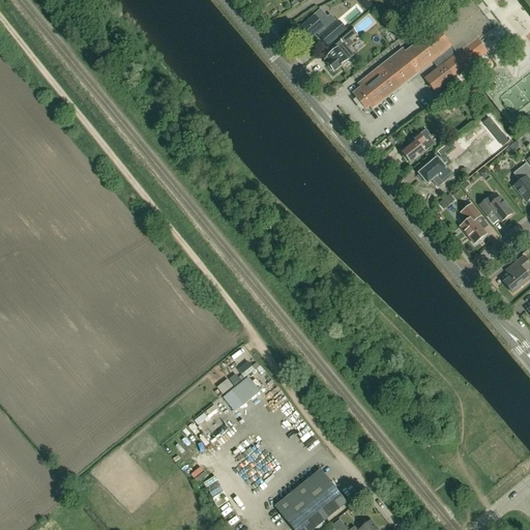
[(436,93),(487,53),(477,41),(494,29),(471,0),(414,46),(416,48),(411,52),(409,50),(405,53),(403,50),(360,83),(358,84),(361,88),(353,94),(365,111),(370,108),(372,111),(421,71),(433,62),(438,69),(424,80),(436,93)]
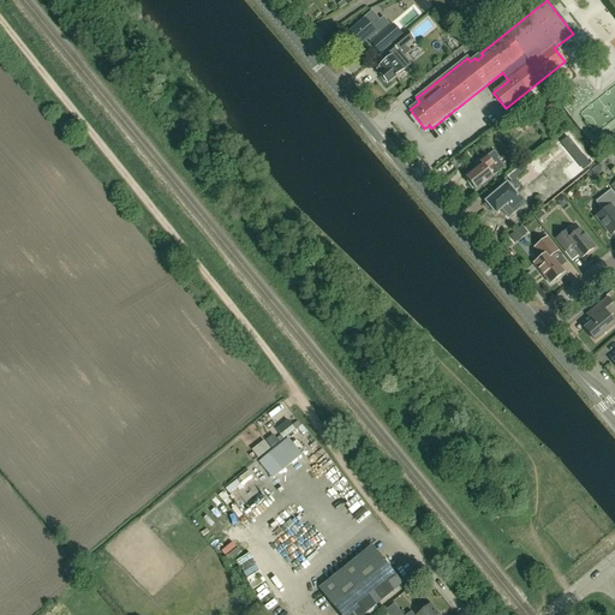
[(427,0),(415,0),(425,12),(431,6),(427,0)]
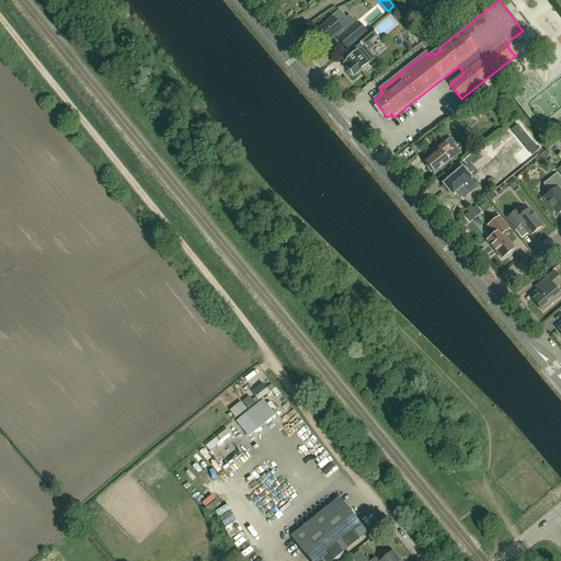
[(332,19),(319,30),(329,41),(335,35),(340,39),(339,41),(346,48),(366,32),(358,23),(351,30),(347,25),(350,23),(339,11),(331,18),(332,19)]
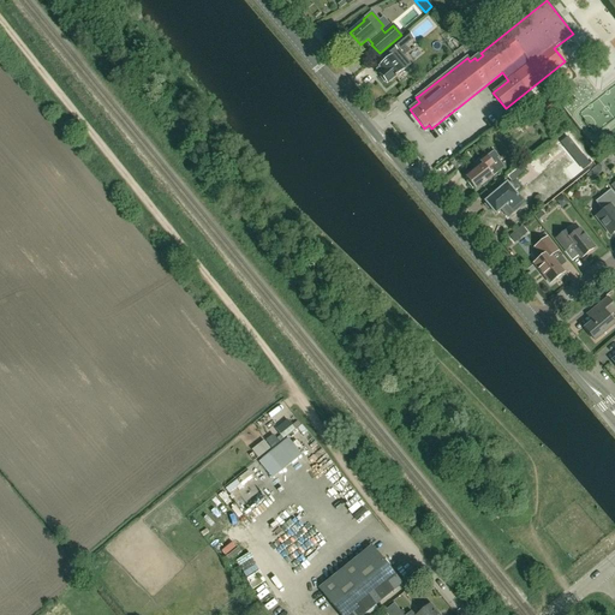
[(407,31),(392,43),(395,48),(383,59),(386,61),(380,67),(376,70),(380,75),(381,77),(380,78),(384,83),(386,82),(387,84),(398,76),(399,77),(404,73),(402,71),(411,65),(404,57),(410,52),(405,46),(413,39),(407,31)]
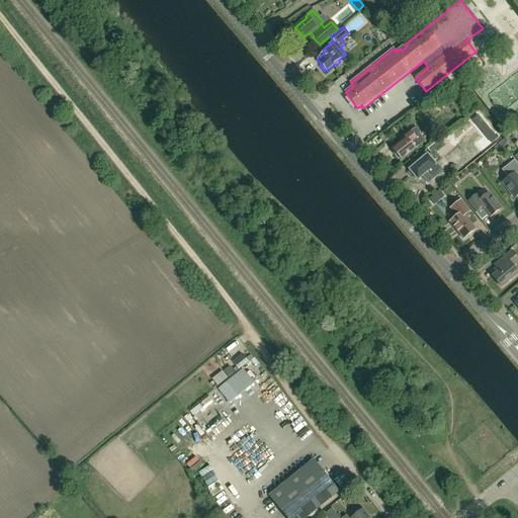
[(450,104),(461,95),(457,89),(446,98),(439,104),(443,110),(450,104)]
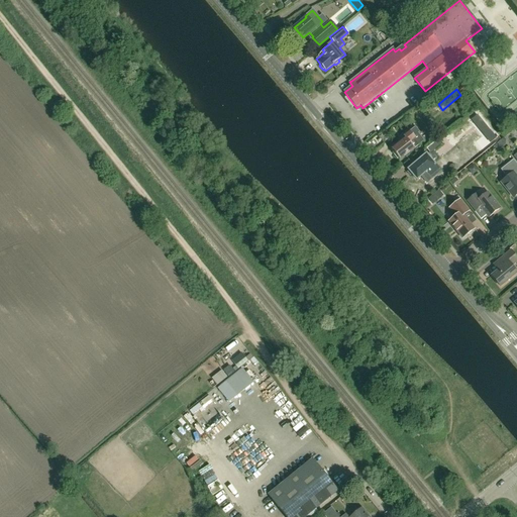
[(412,136),(419,131),(415,126),(403,135),(405,137),(392,148),(396,153),(394,154),(398,160),(399,158),(401,160),(419,144),(412,136)]
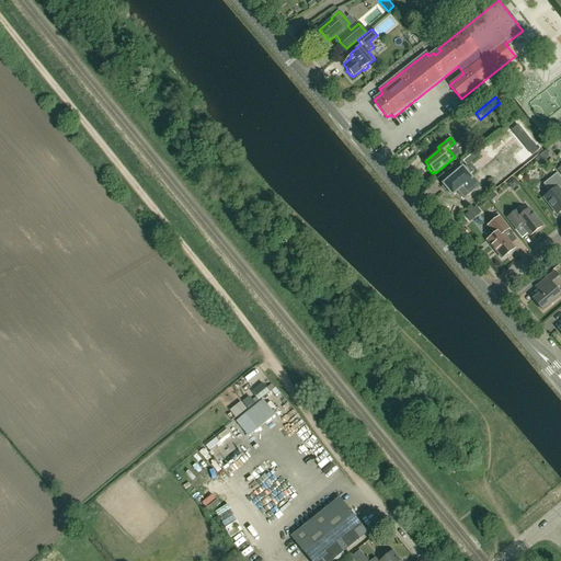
[(476,150),(462,162),(467,168),(481,156),(476,150)]
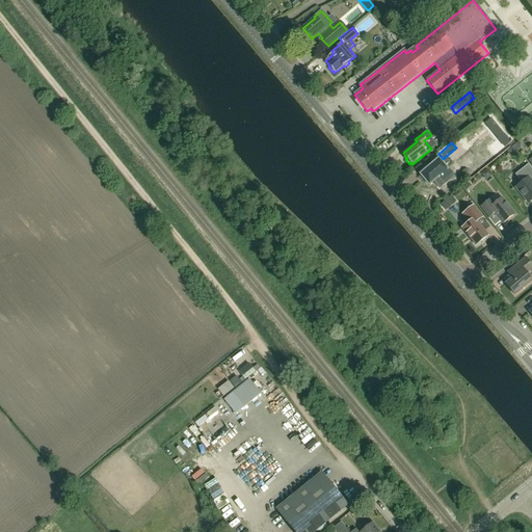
[(431,165),(420,175),(429,185),(433,181),(440,188),(453,177),(439,159),(431,165)]
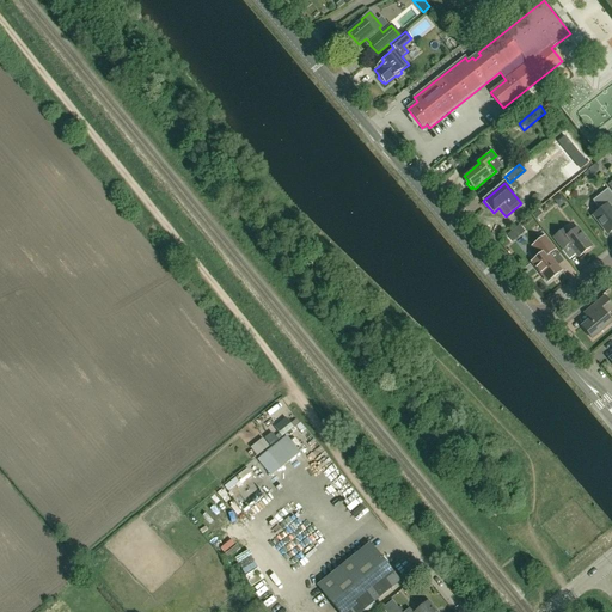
[(611,209),(611,195),(607,189),(592,201),(600,210),(593,216),(607,234),(611,230),(611,210),(611,209)]
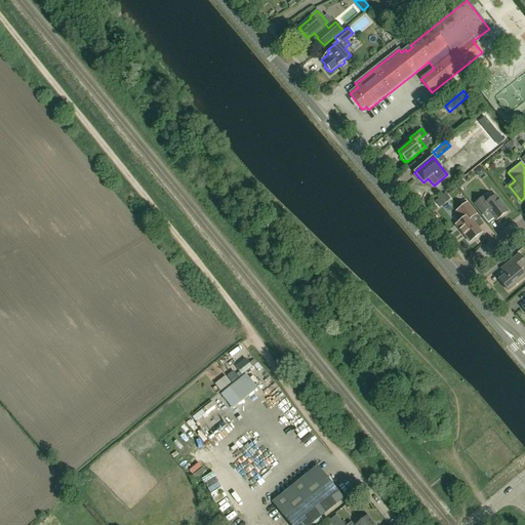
[(495,220),(507,212),(494,196),(487,202),(484,197),(475,204),(483,214),(487,210),(495,220)]
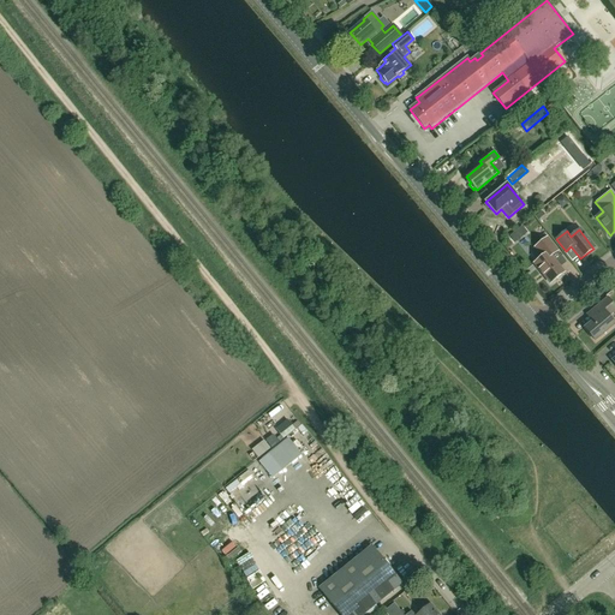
[(550,257),(556,251),(547,239),(536,248),(543,257),(535,264),(550,285),(563,274),(550,257)]
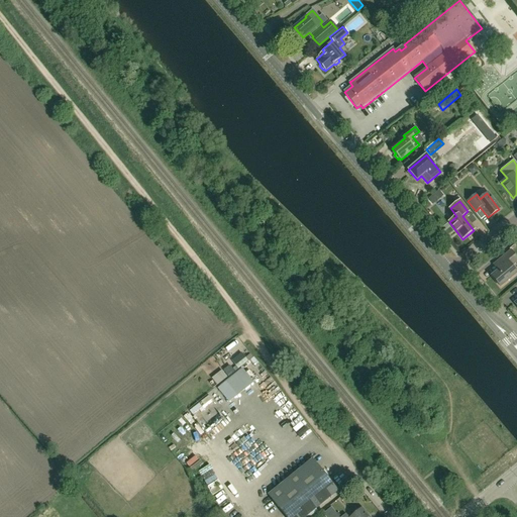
[(516,273),(511,266),(516,261),(516,257),(510,250),(498,261),(503,268),(492,276),(501,287),(516,273)]
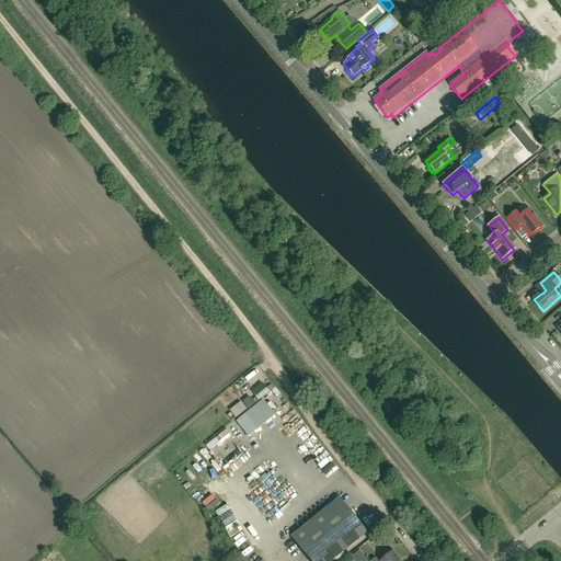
[(248,397),(239,403),(247,412),(254,405),(248,397)]
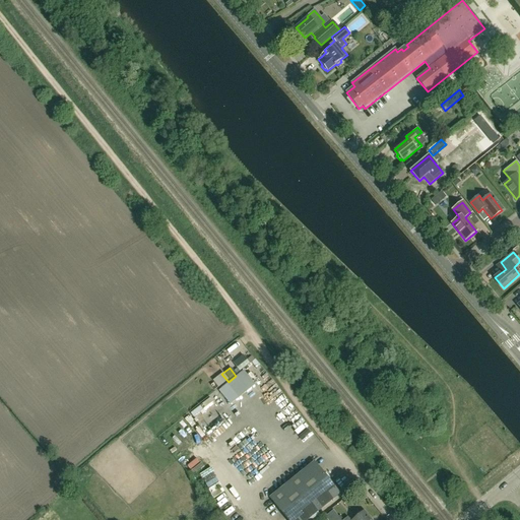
[(219,391),(231,404),(254,385),(243,372),(219,391)]
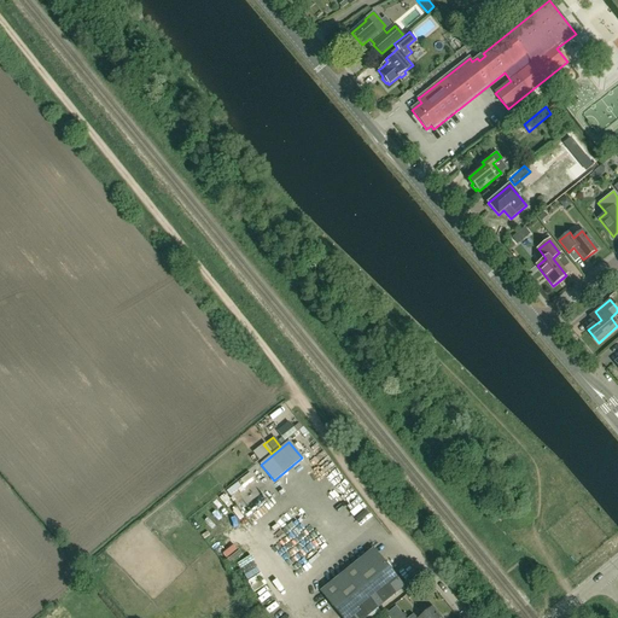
[(334,473),(337,471),(333,466),(322,473),(331,485),(339,481),(334,473)]
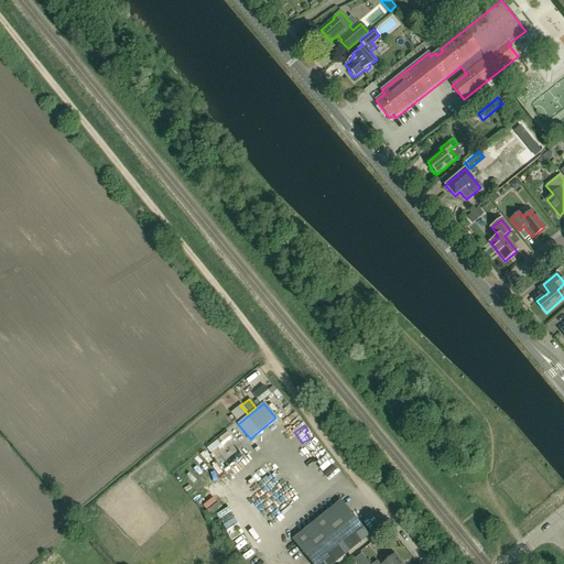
[(212,447),(216,454),(238,437),(234,432),(212,447)]
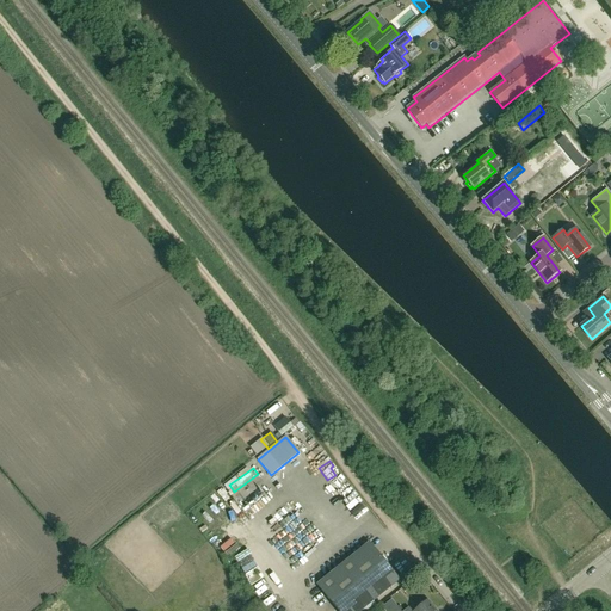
[(334,491),(345,482),(340,476),(329,485),(334,491)]
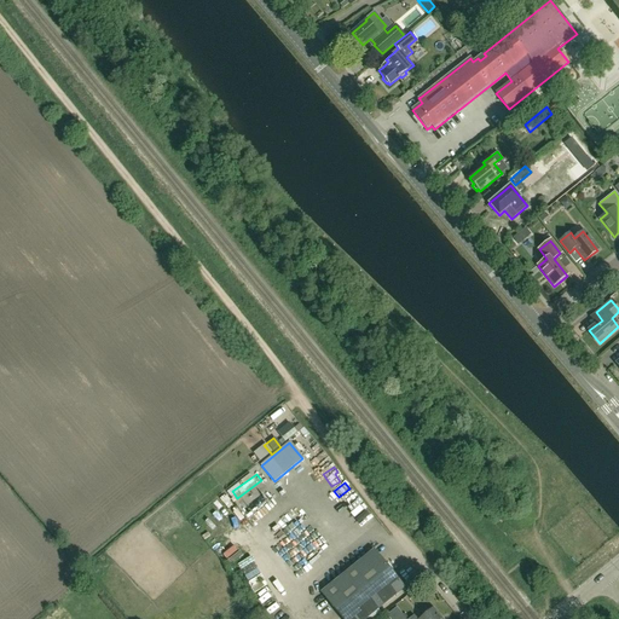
[(346,505),(356,497),(351,491),(341,498),(346,505)]
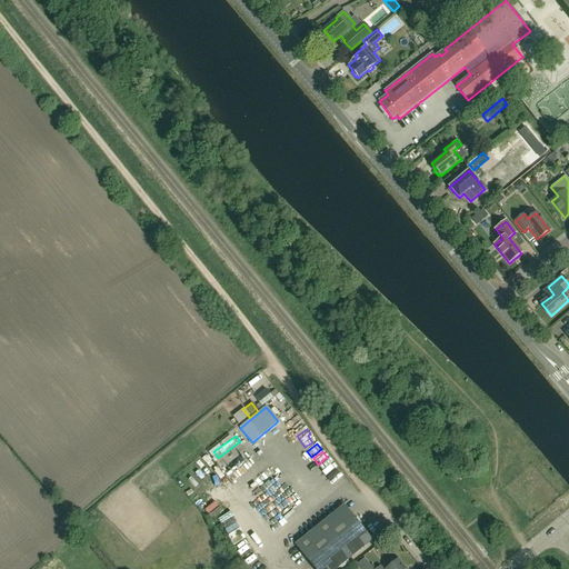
[(236,468),(245,463),(239,453),(230,459),(236,468)]
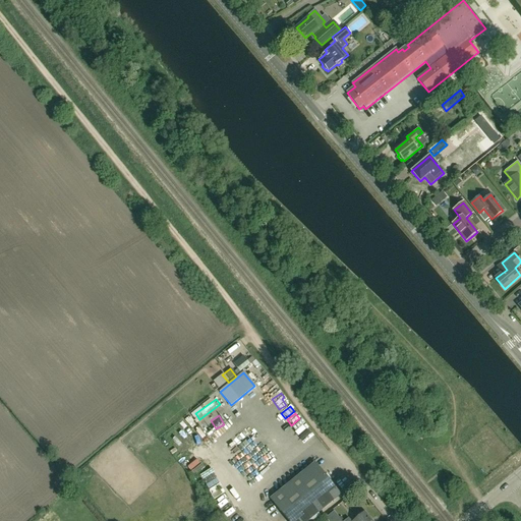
[(193,418),(186,423),(192,431),(199,425),(193,418)]
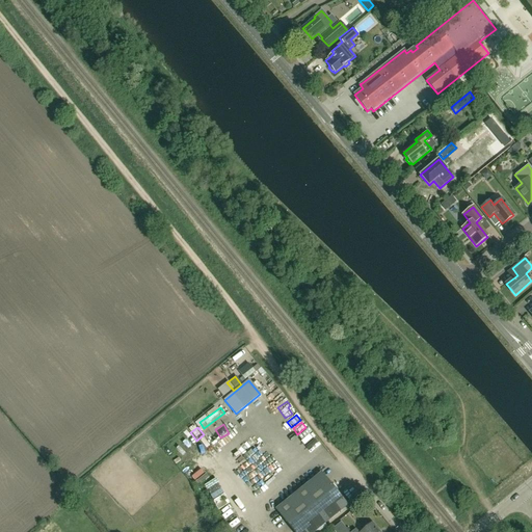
[(302,441),(311,434),(308,429),(298,435),(302,441)]
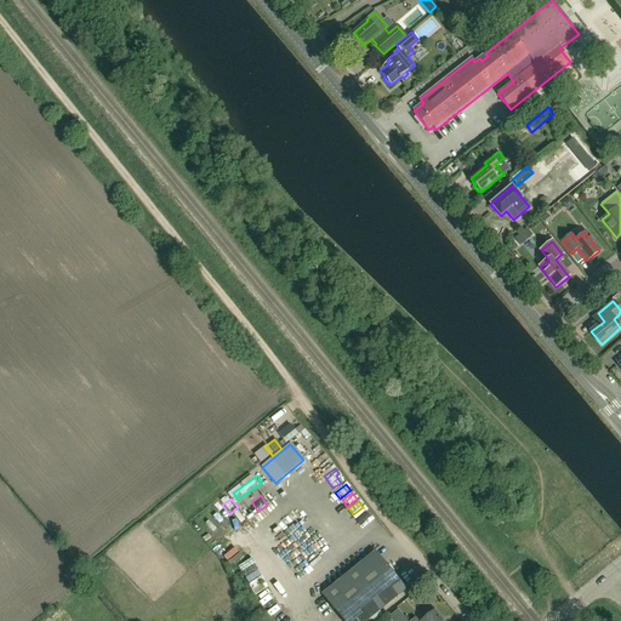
[(360,523),(369,516),(365,510),(355,517),(360,523)]
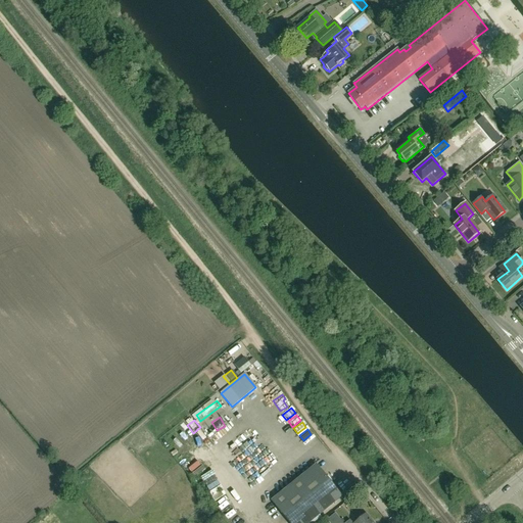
[(242,448),(254,439),(250,433),(237,442),(242,448)]
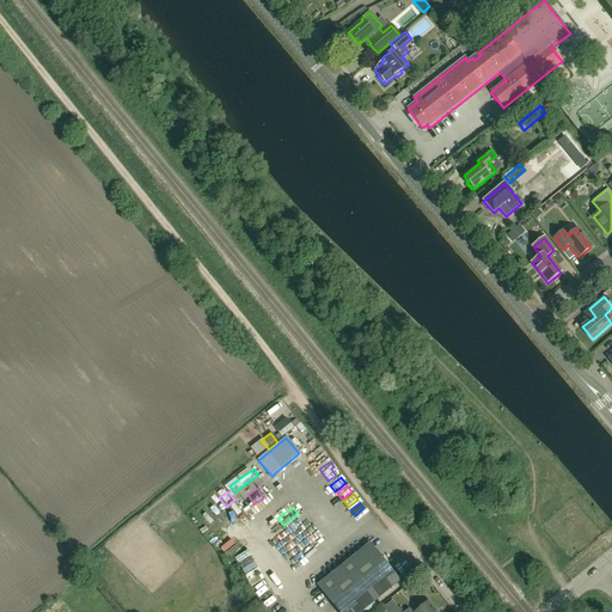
[(368,510),(359,520),(365,526),(374,518),(368,510)]
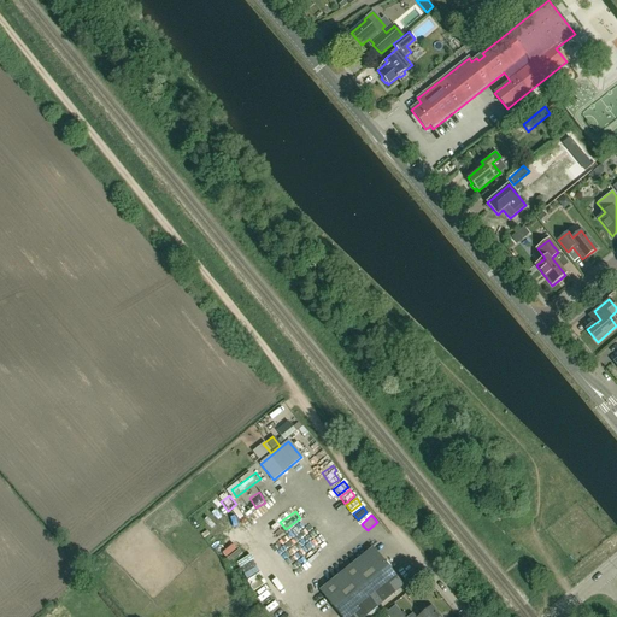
[(295,536),(299,544),(303,551),(317,544),(309,529),(295,536)]
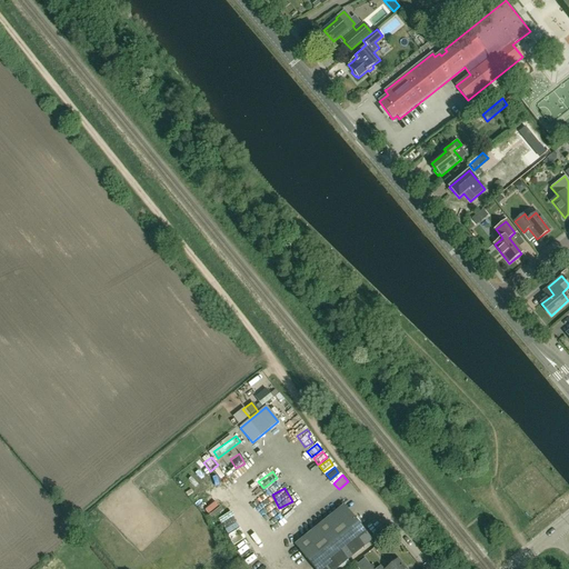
[(293,502),(279,513),(285,521),(299,510),(293,502)]
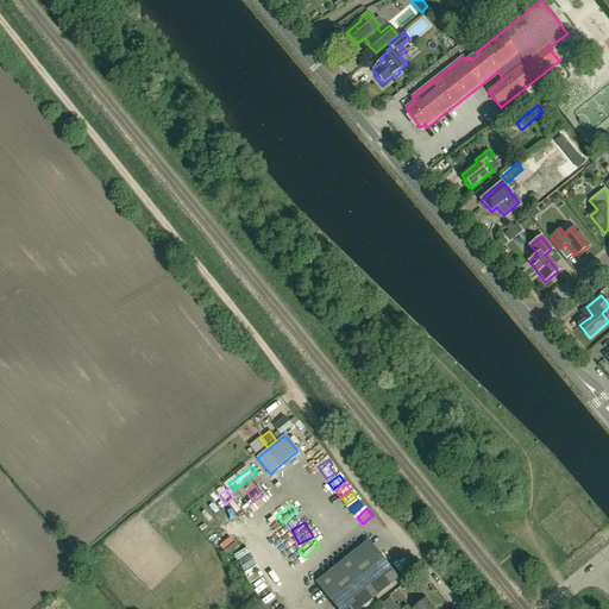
[(358,608),(397,578),(368,541),(315,582),(337,608),(358,608)]
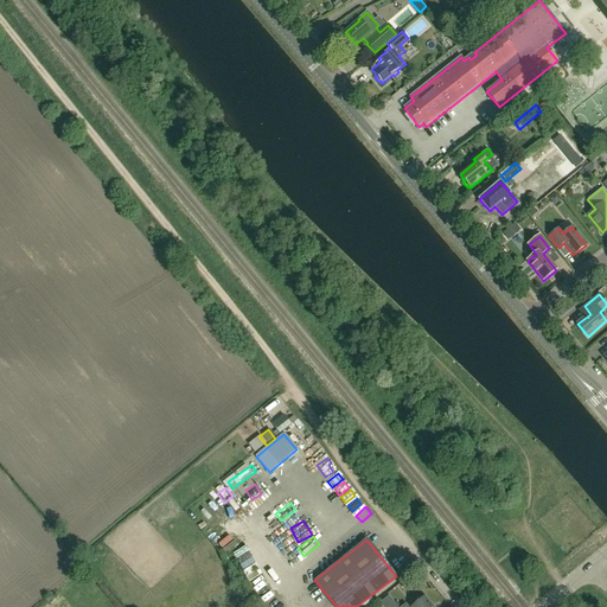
[(276,606),(283,606),(287,606),(281,590),(273,593),(276,606)]
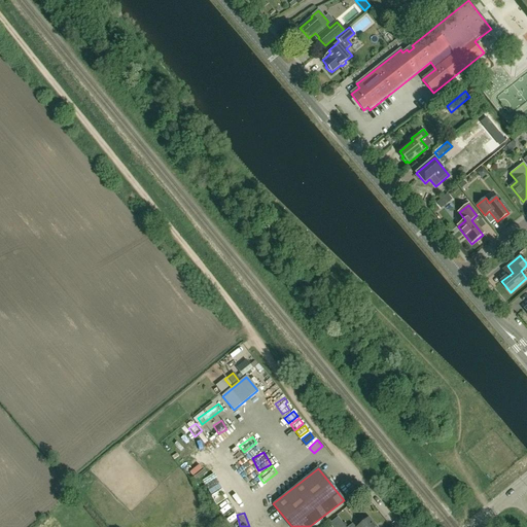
[(330,524),(332,526),(345,526),(338,518),(330,524)]
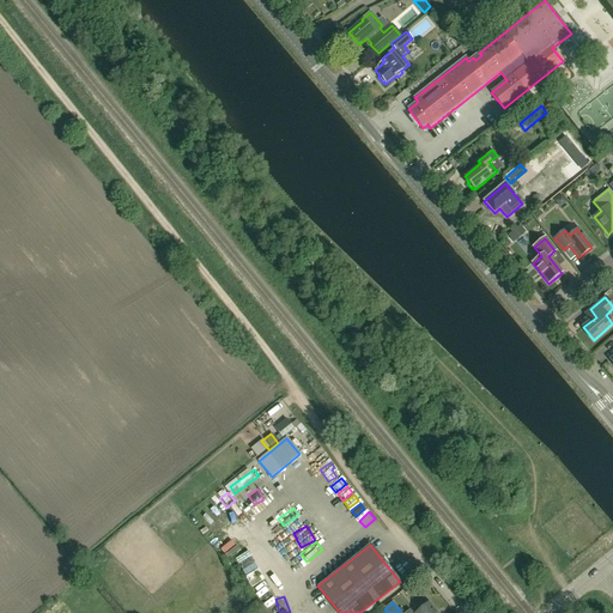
[(413,612),(410,608),(404,612),(437,612),(429,602),(414,612),(413,612)]
